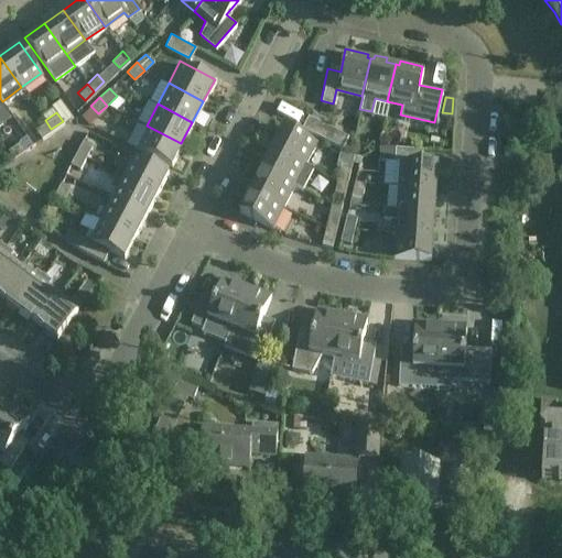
[(309,113),(302,126),(325,138),(342,146),(348,134),(332,126),(309,113)]
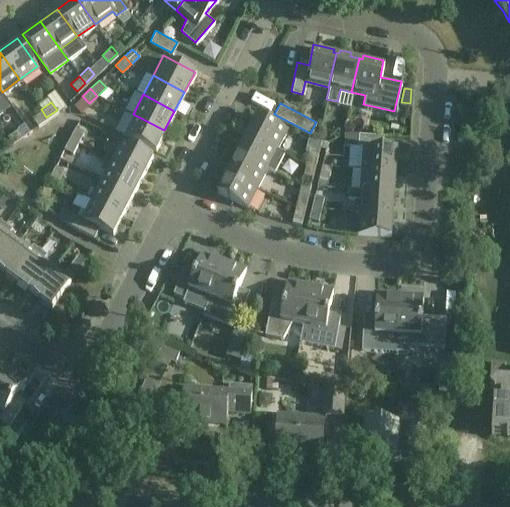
[(46,117),(41,109),(31,117),(37,124),(46,117)]
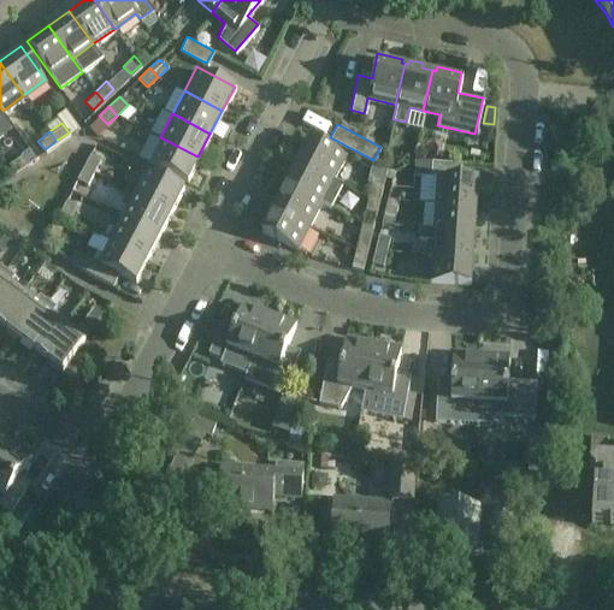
[(308,135),(296,158),(332,177),(344,153),(308,135)]
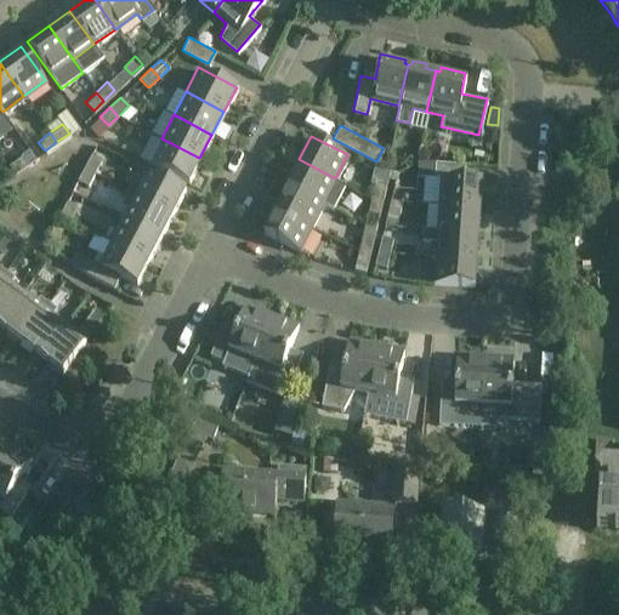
[(199,158),(162,138),(149,161),(187,181),(199,158)]
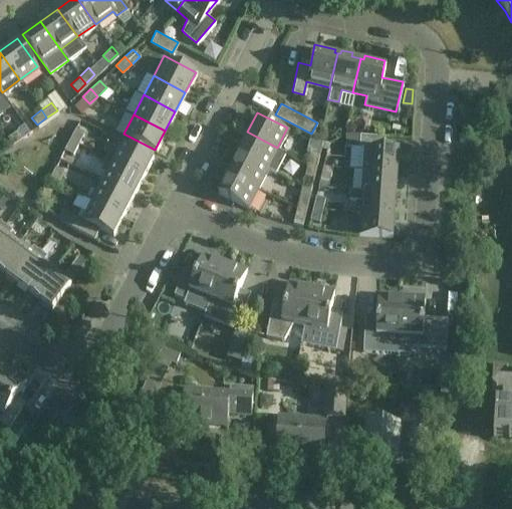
[(74,126),(68,139),(79,144),(85,132),(74,126)]
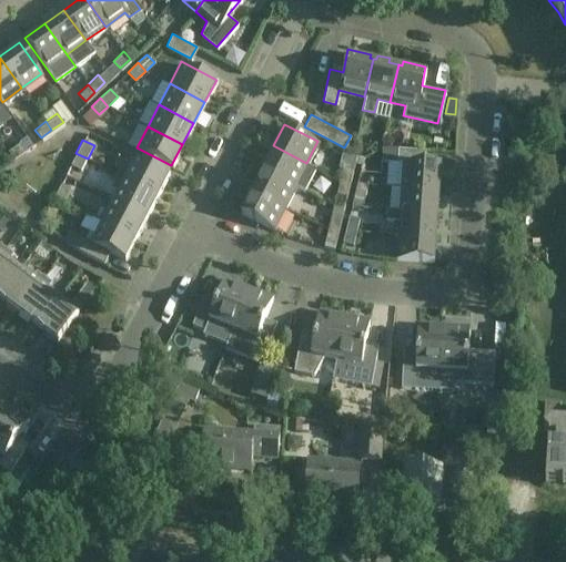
[(18,142),(7,151),(11,159),(23,150),(18,142)]
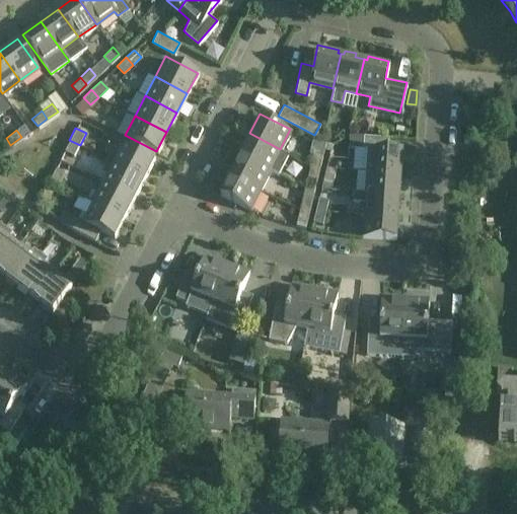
[(280,149),(249,133),(239,152),(270,168),(278,172),(288,153),(280,149)]
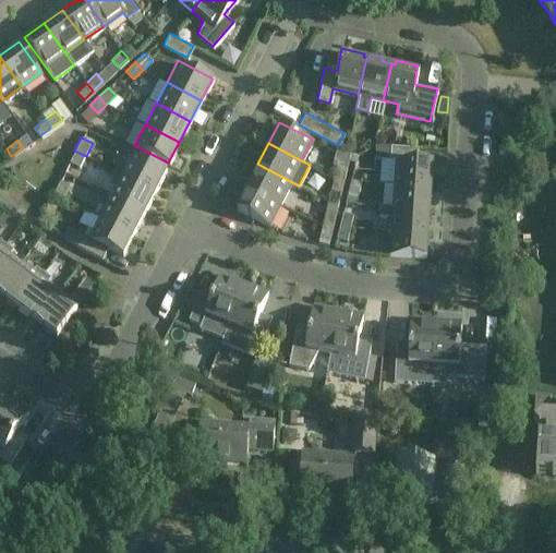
[(393,181),(430,183),(432,159),(417,158),(417,145),(375,143),(374,156),(388,157),(395,157),(393,181)]
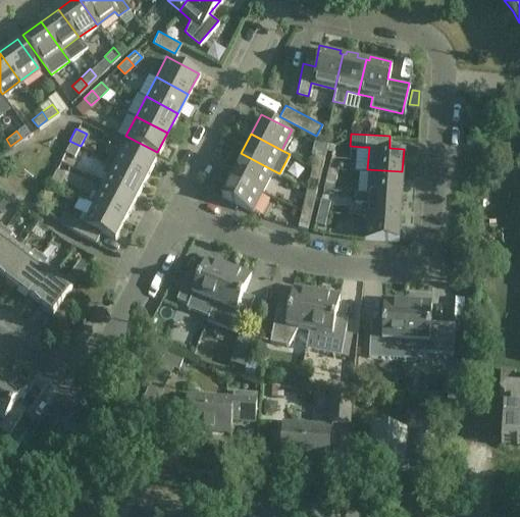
[(81,146),(69,141),(64,151),(75,156),(81,146)]
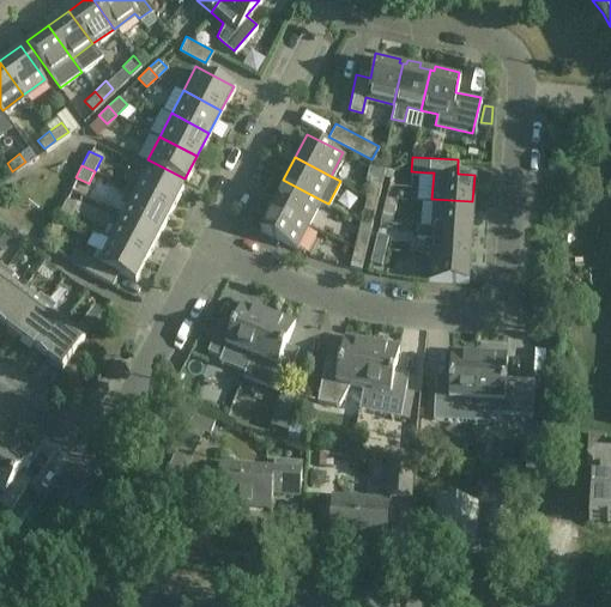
[(144,167),(132,190),(169,210),(182,186),(144,167)]
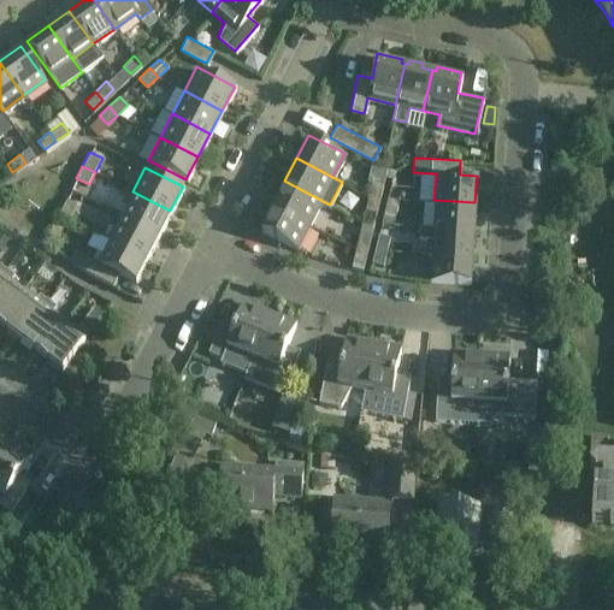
[(284,181),(272,205),(308,223),(320,200),(284,181)]
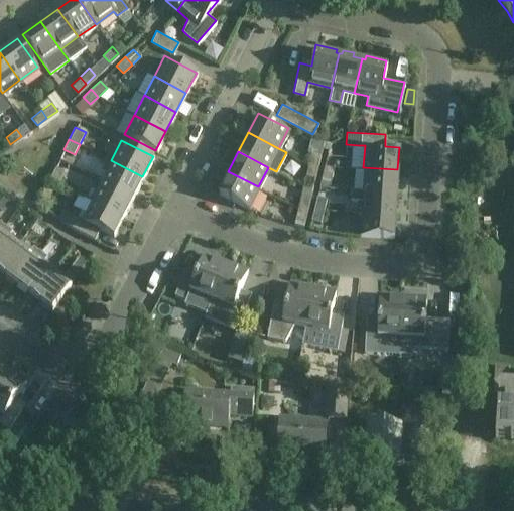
[(308,162),(317,164),(319,155),(310,153),(308,162)]
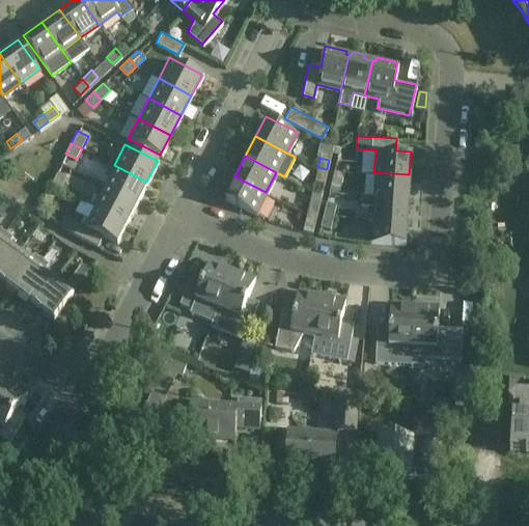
[(146,182),(114,165),(104,184),(137,201),(146,182)]
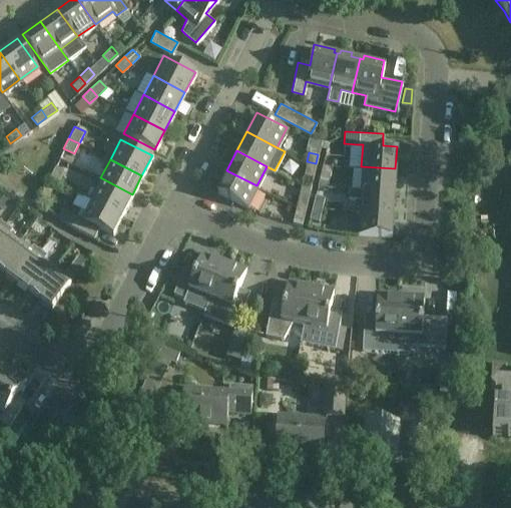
[(316,163),(307,161),(304,176),(313,178),(316,163)]
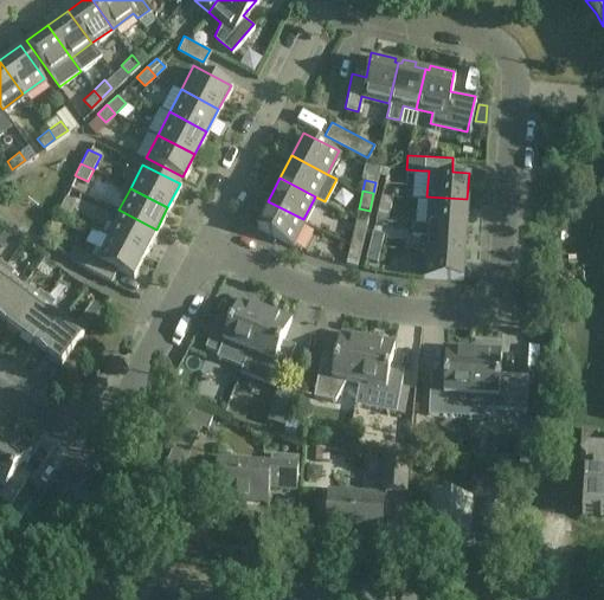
[(380,192),(374,218),(385,219),(391,194),(380,192)]
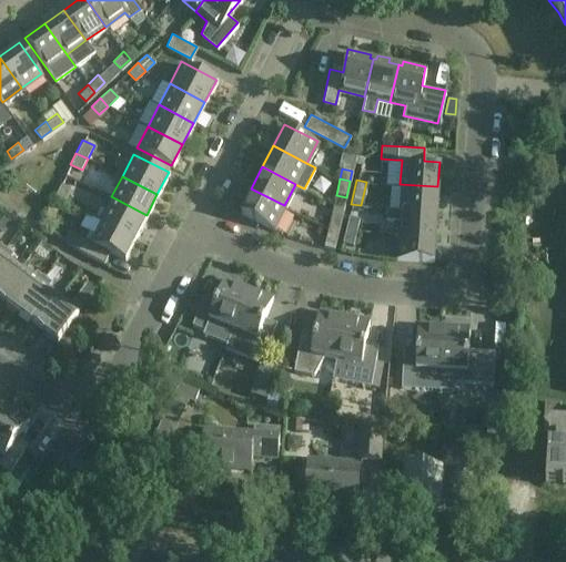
[(71,187),(59,181),(52,195),(64,201),(71,187)]
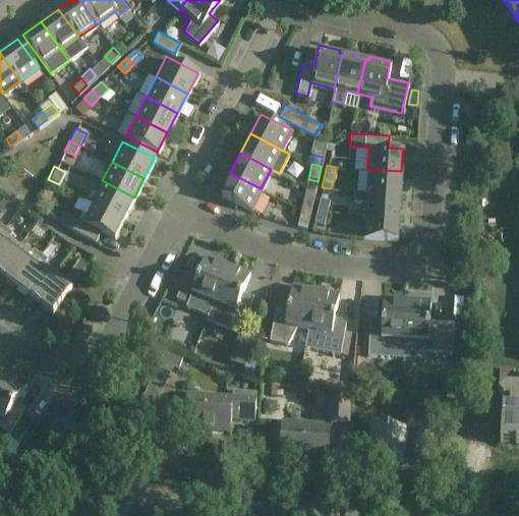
[(366,169),(365,190),(400,192),(401,171),(366,169)]
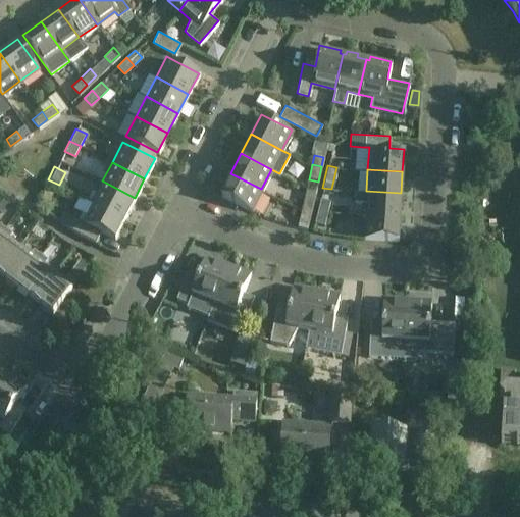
[(261,189),(230,173),(220,193),(251,209),(261,189)]
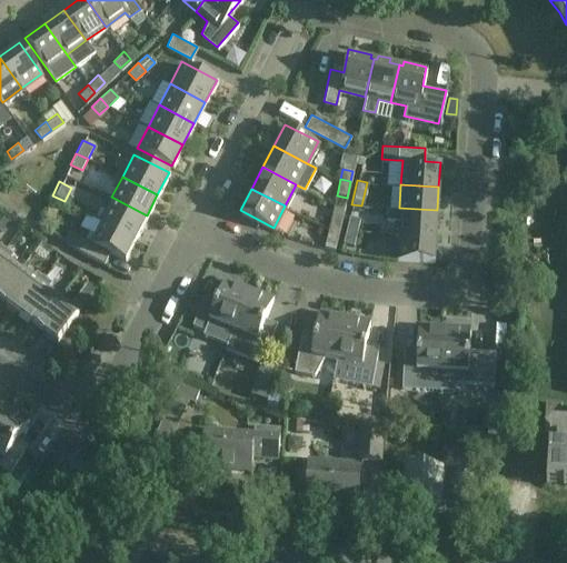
[(86,218),(91,203),(69,195),(65,210),(86,218)]
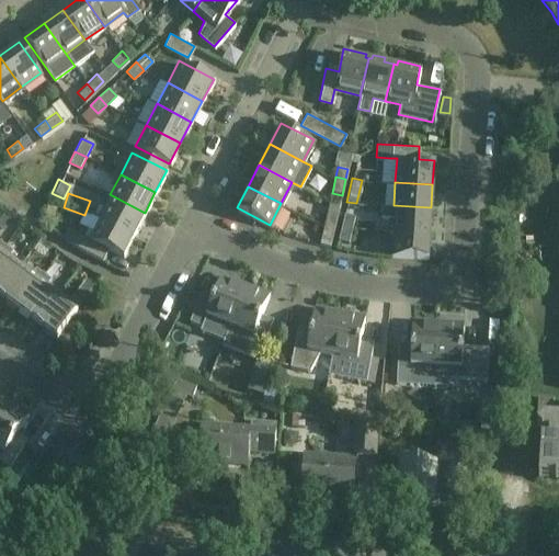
[(145,213),(110,194),(99,217),(133,235),(145,213)]
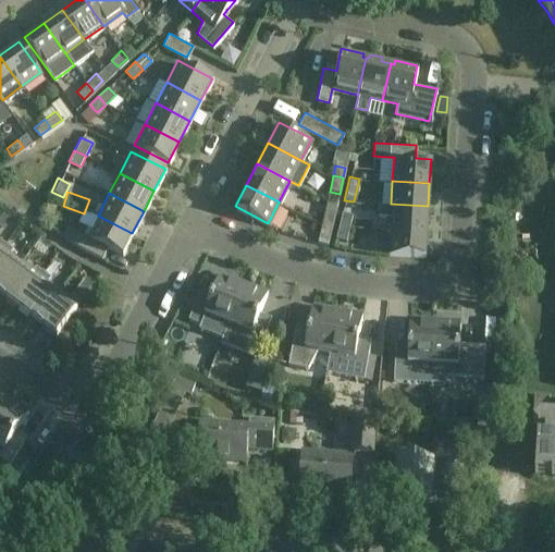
[(428,206),(391,204),(390,228),(426,230),(428,206)]
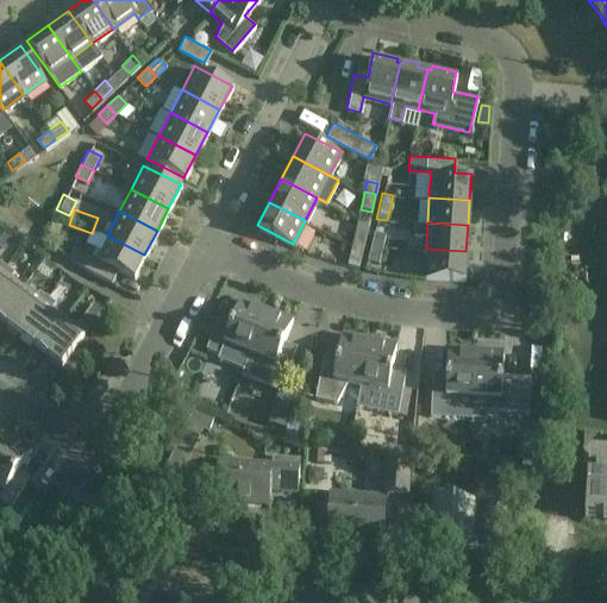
[(354,228),(351,242),(362,244),(364,231),(354,228)]
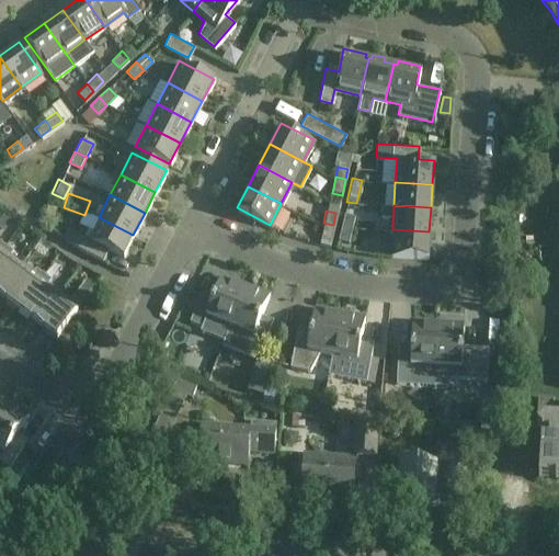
[(341,225),(351,227),(354,215),(344,213),(341,225)]
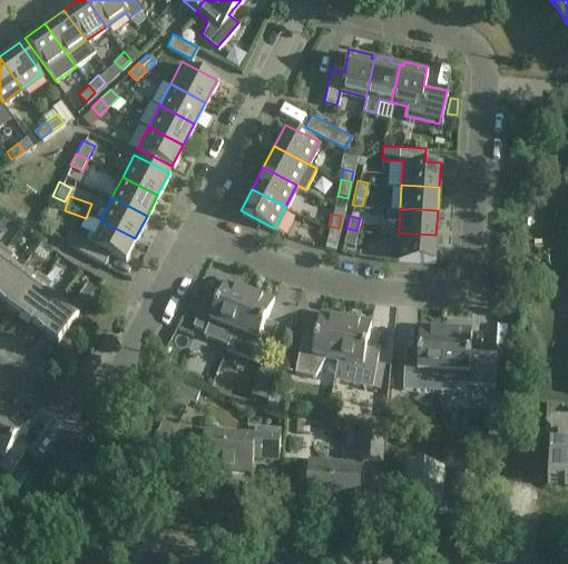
[(135,238),(100,220),(89,240),(84,237),(75,233),(70,230),(64,241),(70,246),(104,263),(109,251),(124,258),(135,238)]
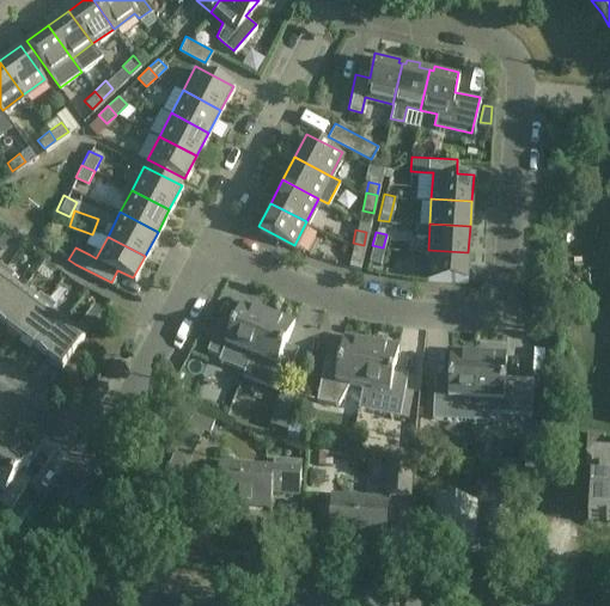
[(395,238),(395,279),(413,279),(412,238),(395,238)]
